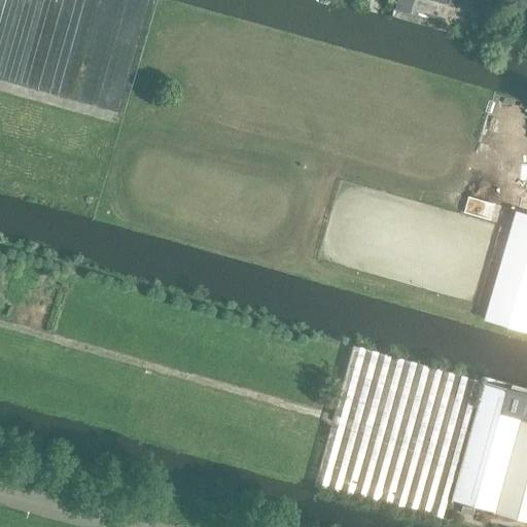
[(396,0),(394,10),(410,14),(413,0),(396,0)]
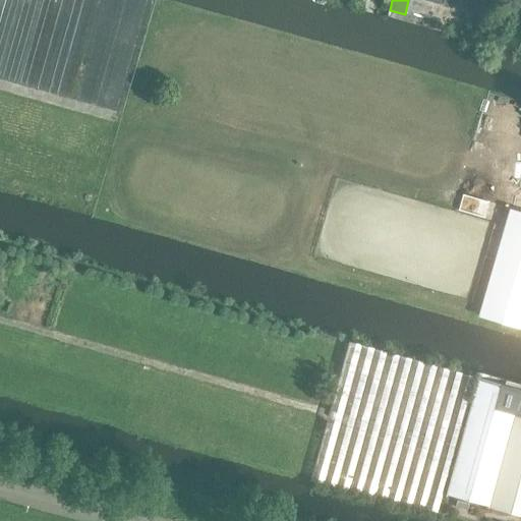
[(487,214),(486,217),(501,220),(506,201),(491,197),(489,204),(487,214)]
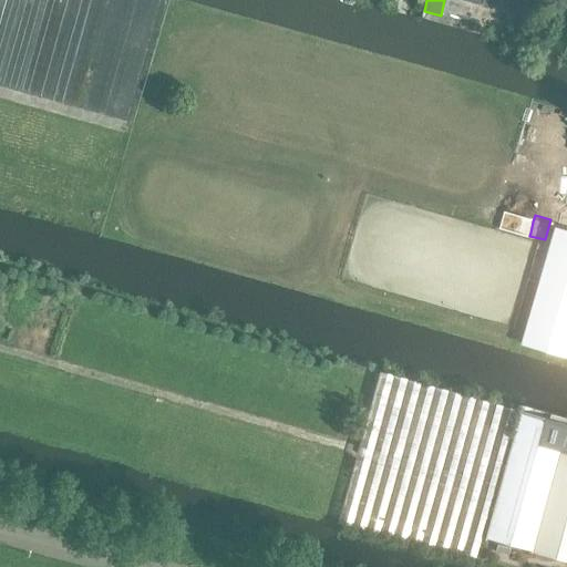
[(523,219),(521,230),(531,233),(533,222),(523,219)]
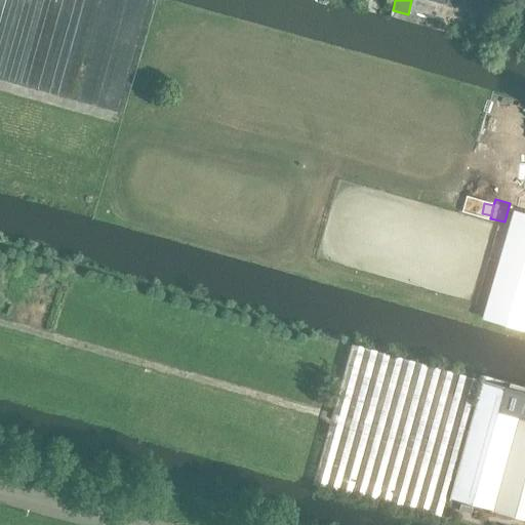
[(485,319),(524,330),(524,214),(516,211),(485,319)]
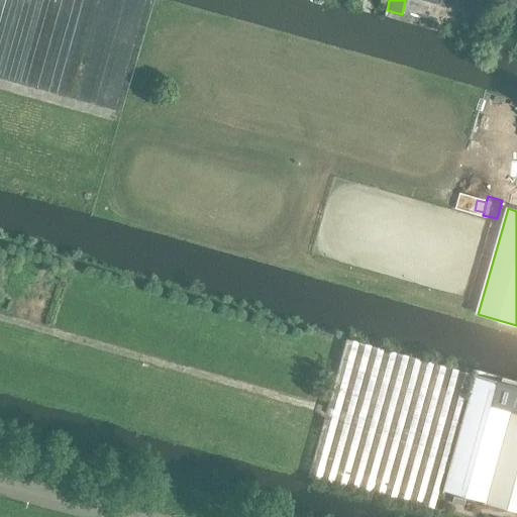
[(345,340),(308,475),(434,510),(471,375),(345,340)]
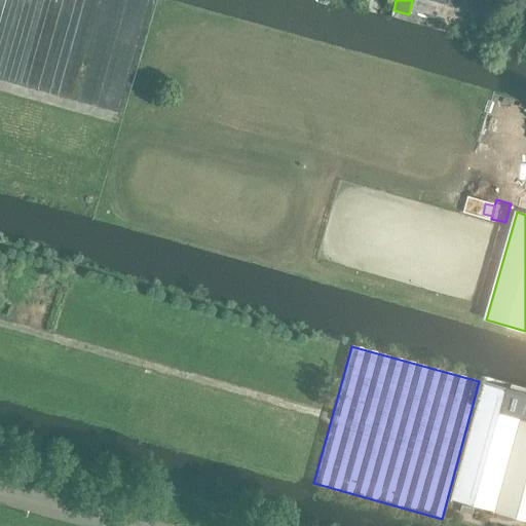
[(493,511),(524,397),(482,385),(450,499),(493,511)]
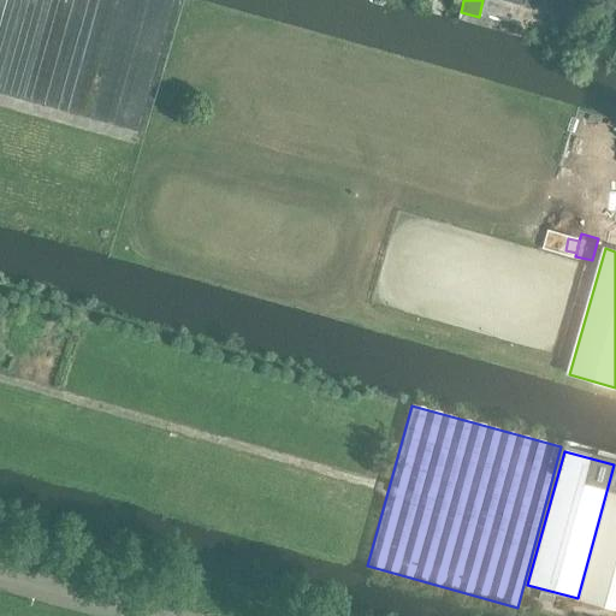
[(615,465),(614,465),(578,598),(615,608),(615,465)]
